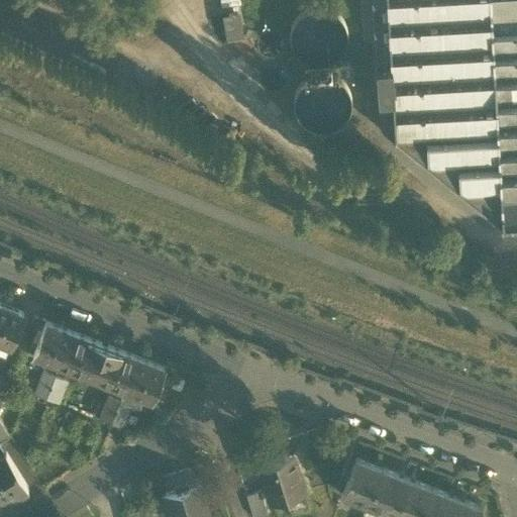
[(516,0),(370,0),(376,117),(379,129),(498,224),(516,223),(516,0)]
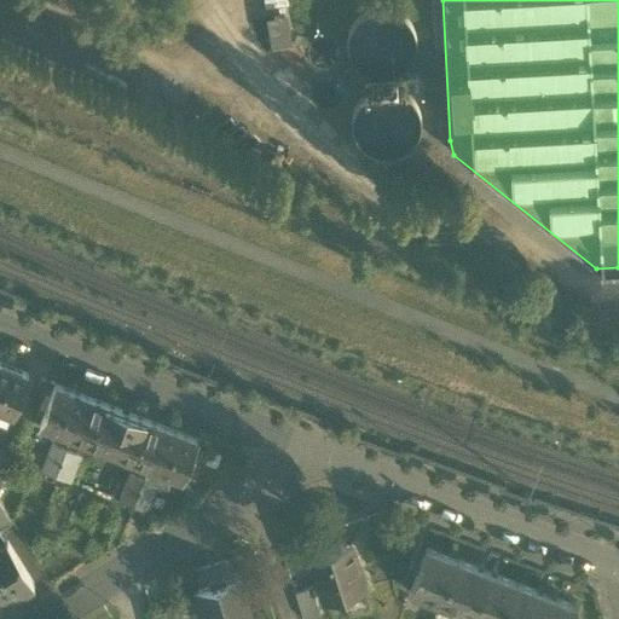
[(341,39),(340,52),(345,64),(354,75),(366,80),(380,81),(393,76),(403,67),(409,55),(410,41),(405,28),(395,18),(383,12),(369,12),(357,17),(346,25),(341,39)]
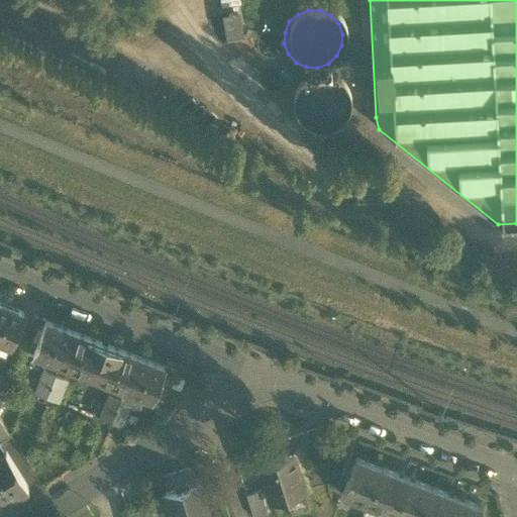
[(219,20),(222,39),(239,36),(235,17),(232,14),(221,16),(219,20)]
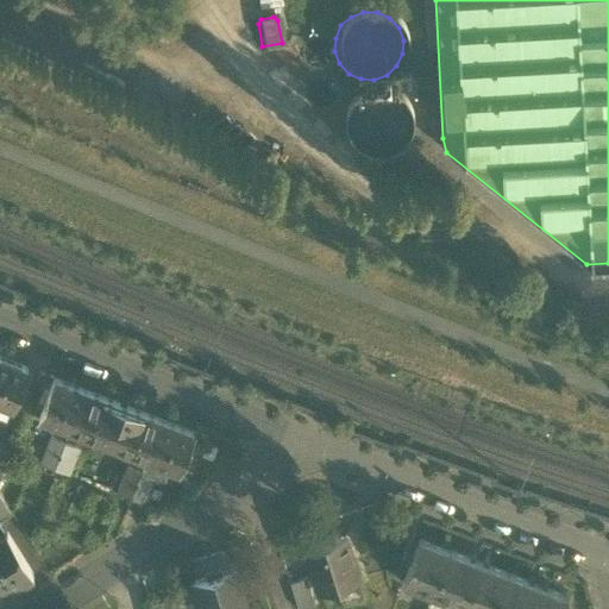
[(303,68),(311,70),(320,70),(326,68),(330,63),(333,56),(333,49),(331,44),(328,41),(324,37),(318,35),(309,35),(303,38),(299,43),(296,50),(296,57),(299,63),(303,68)]
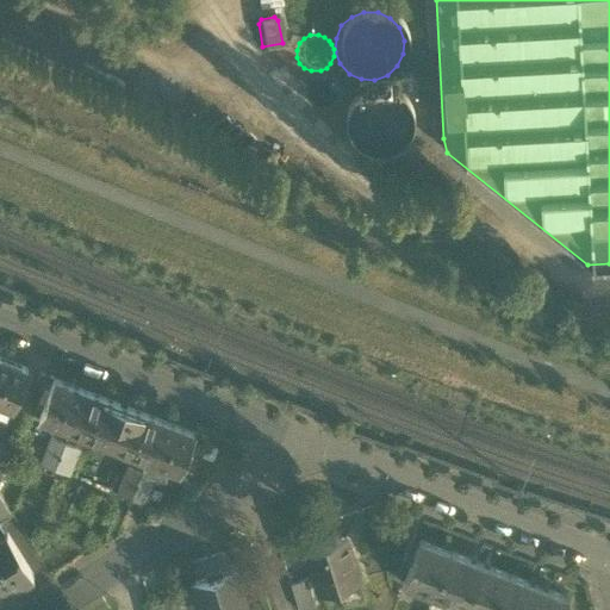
[(334,81),(338,83),(346,79),(346,73),(341,69),(335,70),(332,74),(334,81)]
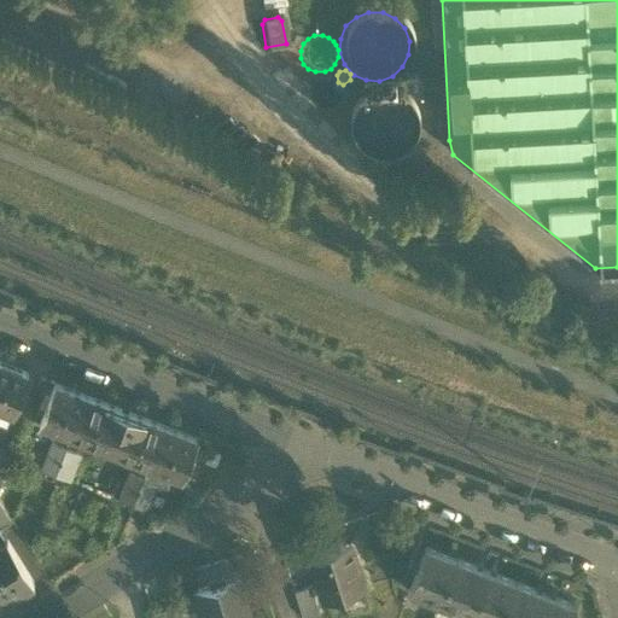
[(401,75),(402,86),(413,85),(412,74),(401,75)]
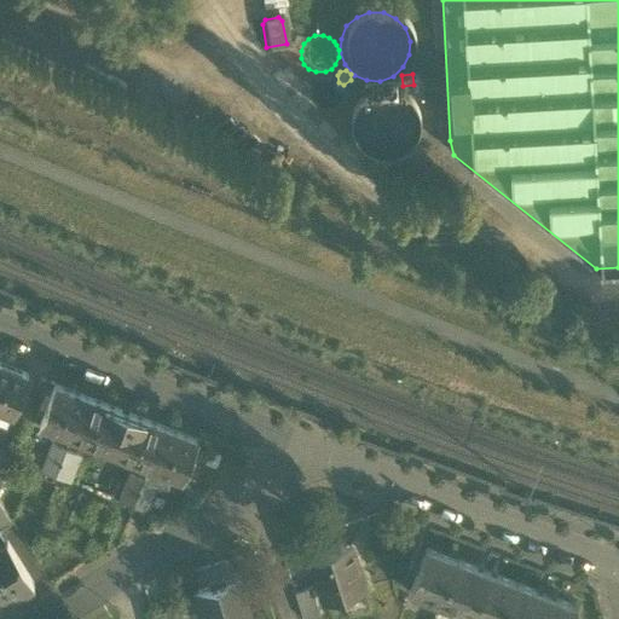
[(302,94),(302,102),(306,108),(312,113),(318,115),(325,114),(333,110),(336,105),(339,98),(339,91),(335,85),(329,80),(322,77),(314,79),(308,82),(304,87),(302,94)]
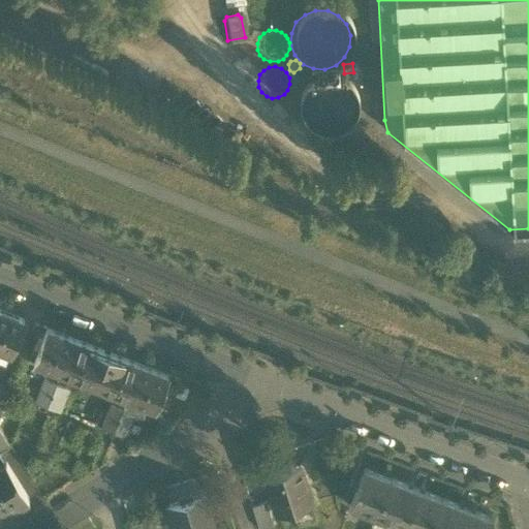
[(292,99),(293,112),(299,122),(308,130),(319,134),(332,133),(343,128),(351,119),(354,107),(354,95),(348,84),(339,75),(328,72),(315,72),(305,79),(297,87),(292,99)]
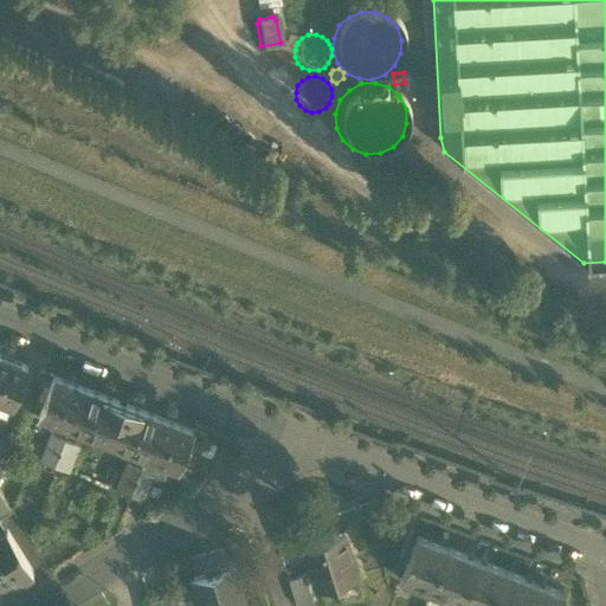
[(27,365),(0,354),(0,399),(12,404),(27,365)]
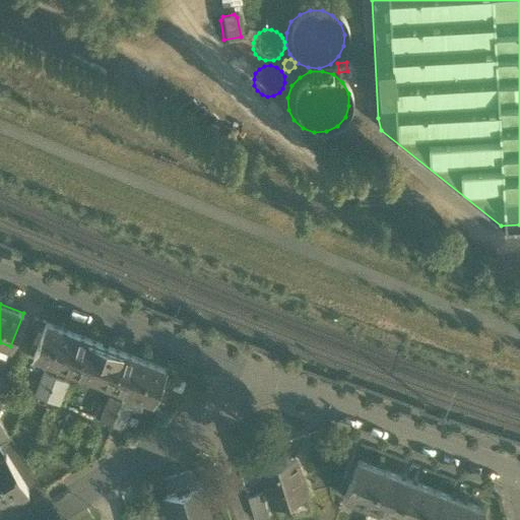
[(33,355),(60,366),(72,332),(46,322),(33,355)]
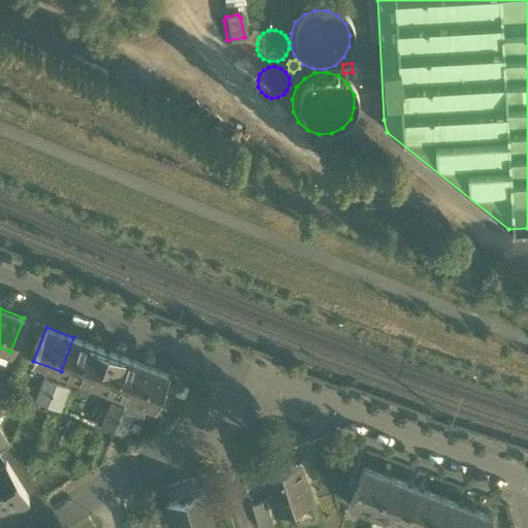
[(140,363),(73,337),(61,371),(127,397),(140,363)]
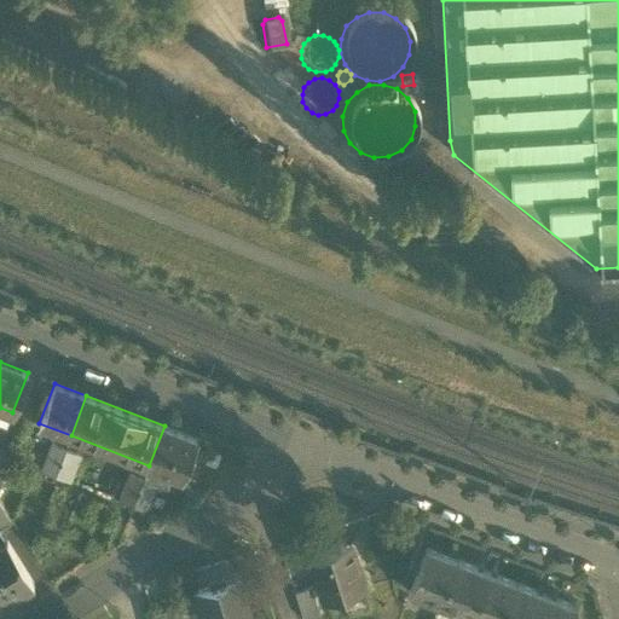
[(0,422),(6,426),(12,412),(0,408),(0,422)]
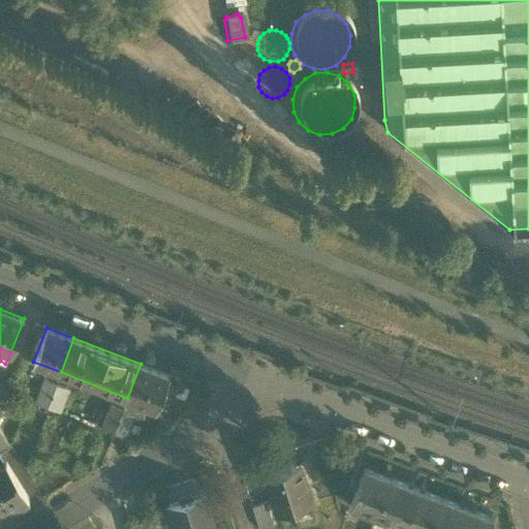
[(167,374),(141,364),(127,398),(148,406),(154,408),(167,374)]
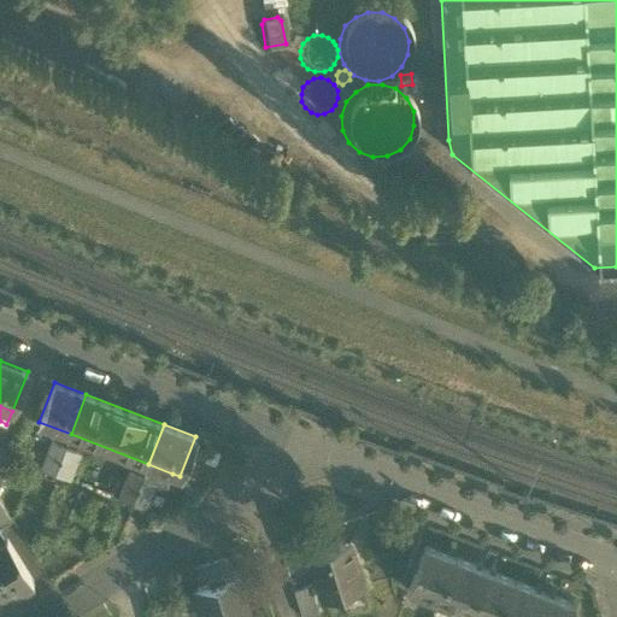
[(41,468),(56,474),(65,447),(51,441),(41,468)]
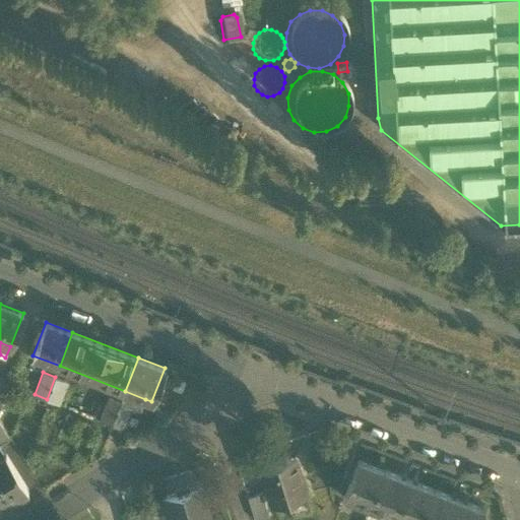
[(67,382),(55,377),(47,399),(59,403),(67,382)]
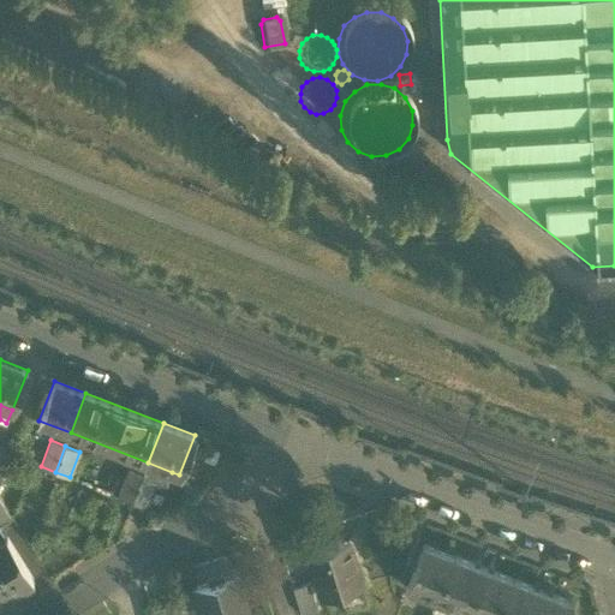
[(143,476),(156,481),(167,485),(172,472),(148,463),(143,476)]
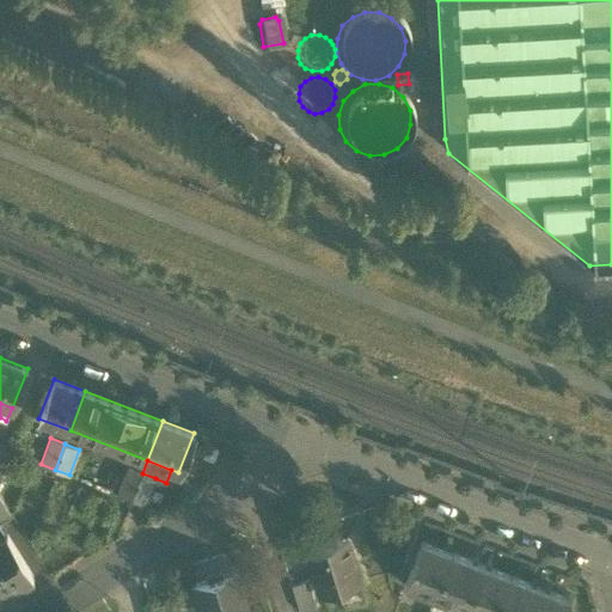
[(117,494),(132,500),(142,473),(128,467),(117,494)]
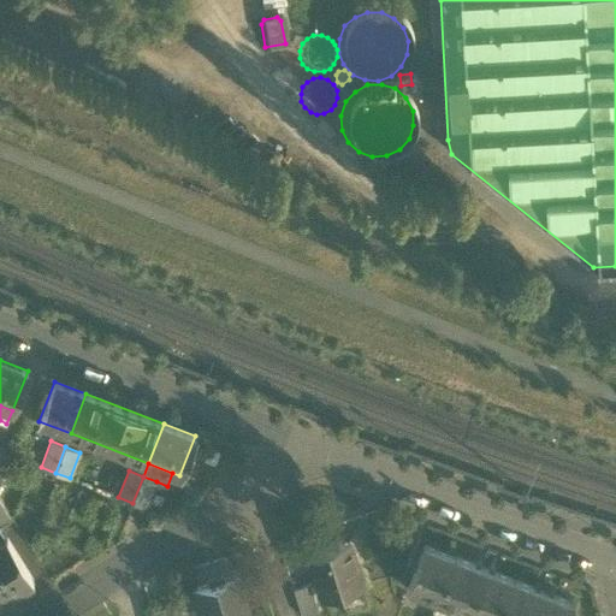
[(132,503),(147,508),(157,481),(143,477),(132,503)]
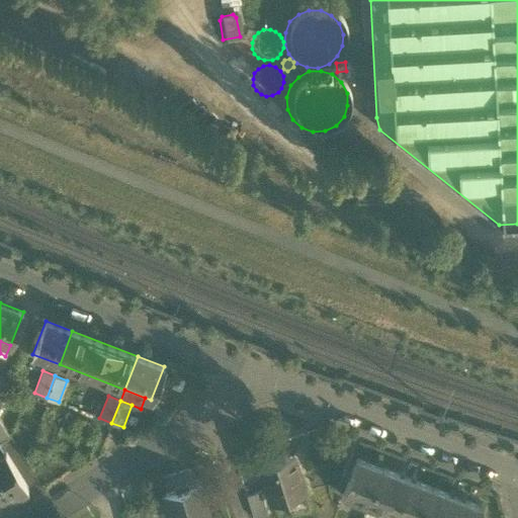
[(0,442),(9,437),(0,422),(0,442)]
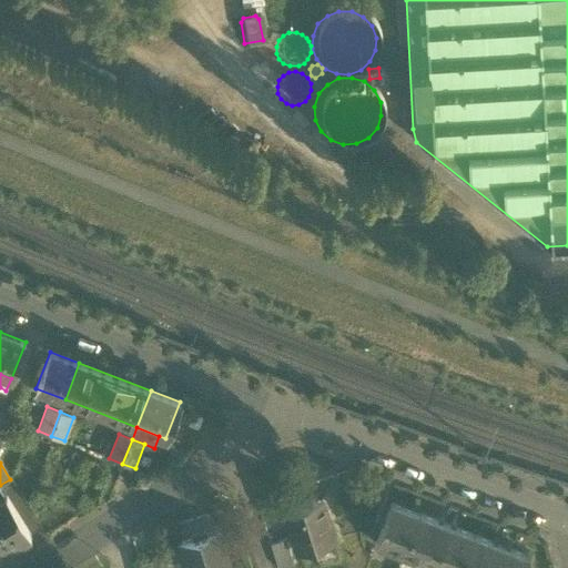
[(0,500),(0,554),(30,535),(6,497),(0,500)]
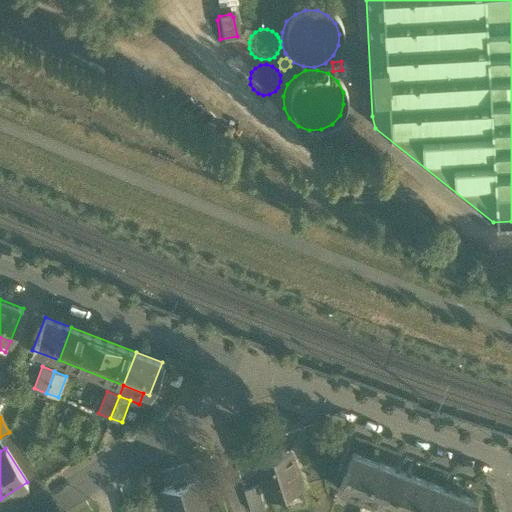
[(255,460),(268,498),(302,487),(296,470),(292,471),(286,450),(255,460)]
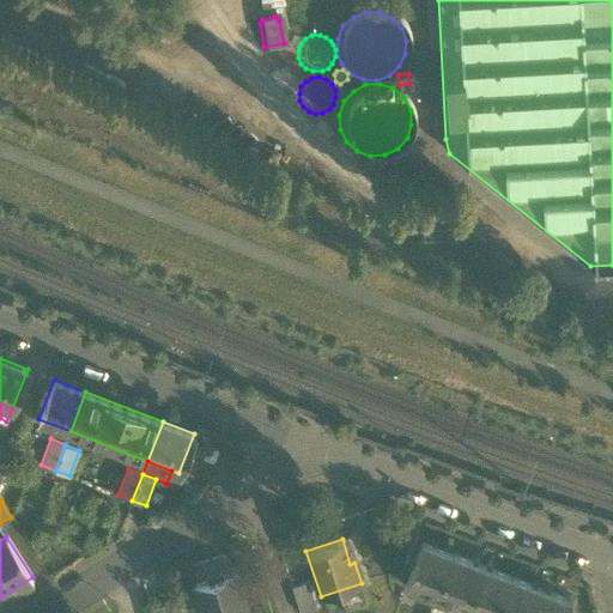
[(451,553),(423,542),(405,586),(435,598),(451,553)]
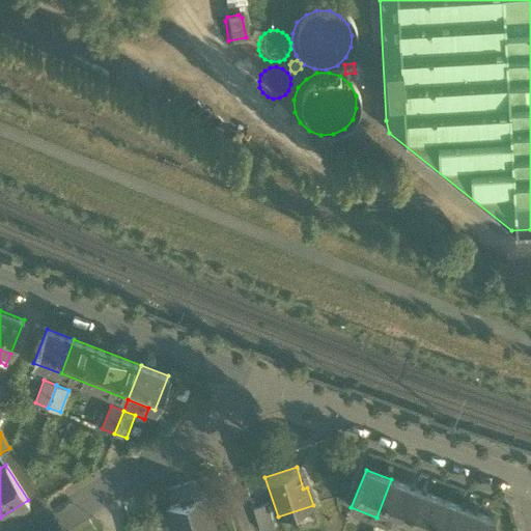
[(417,490),(391,479),(376,518),(402,528),(417,490)]
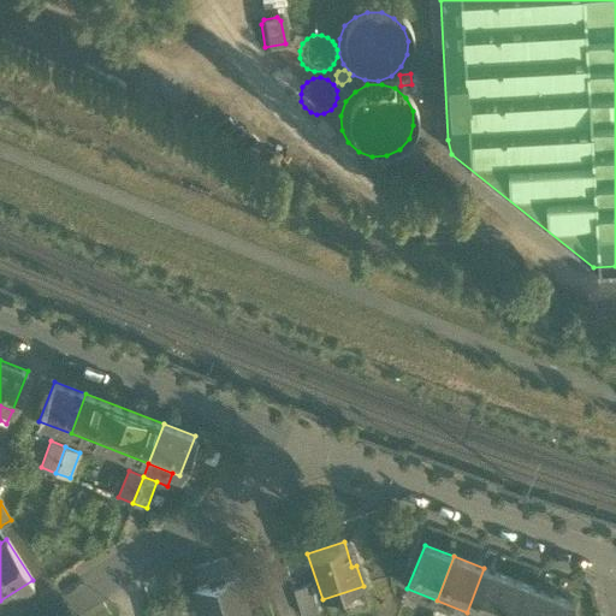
[(499,615),(514,580),(484,568),(467,612),(475,615),(499,615)]
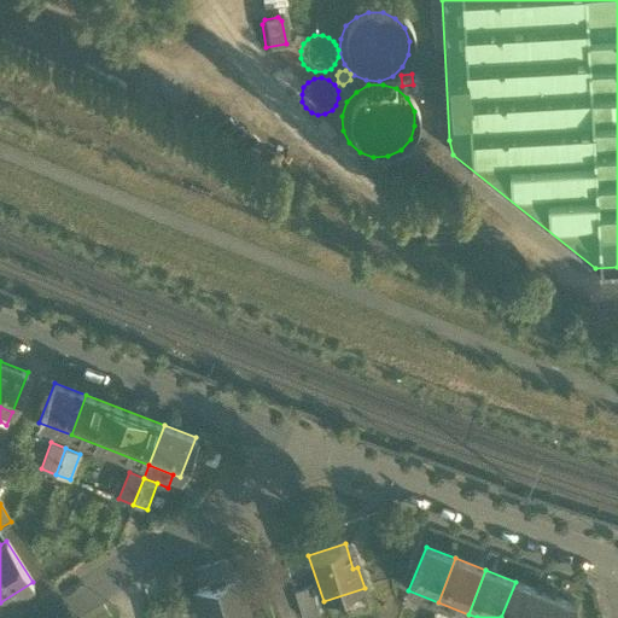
[(255,617),(243,576),(192,592),(194,600),(199,617),(255,617)]
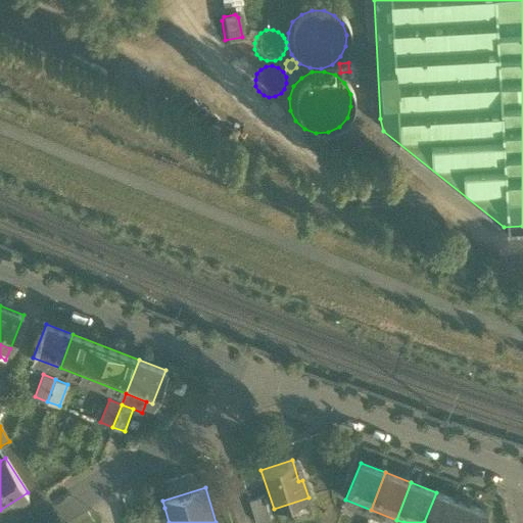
[(454,522),(462,502),(436,492),(424,522),(454,522)]
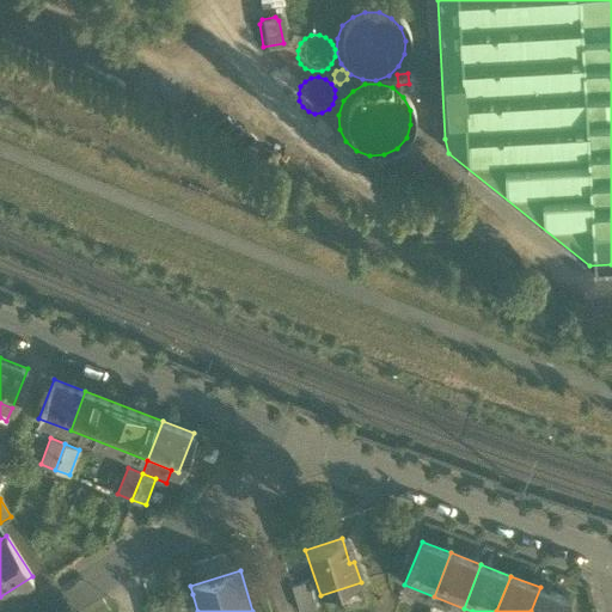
[(293,587),(300,611),(310,611),(319,610),(311,581),(293,587)]
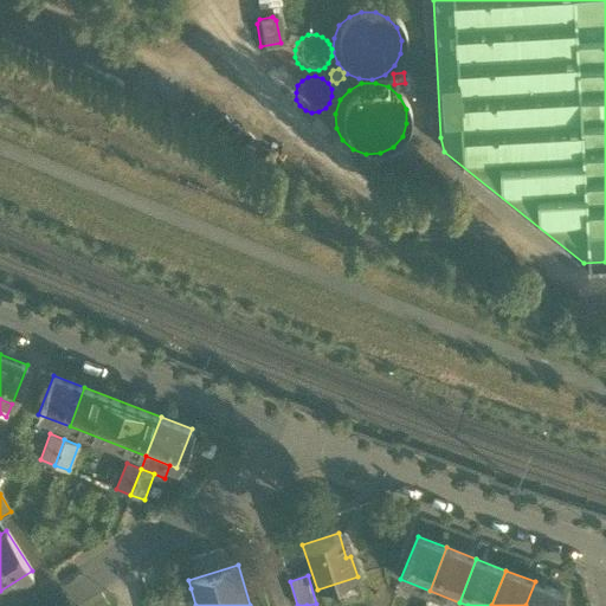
[(559,605),(565,593),(535,581),(526,605),(559,605)]
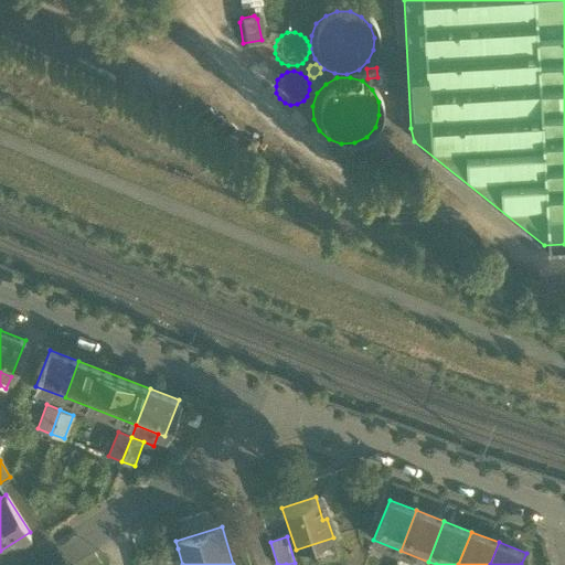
[(182,564),(178,548),(167,552),(170,564),(182,564)]
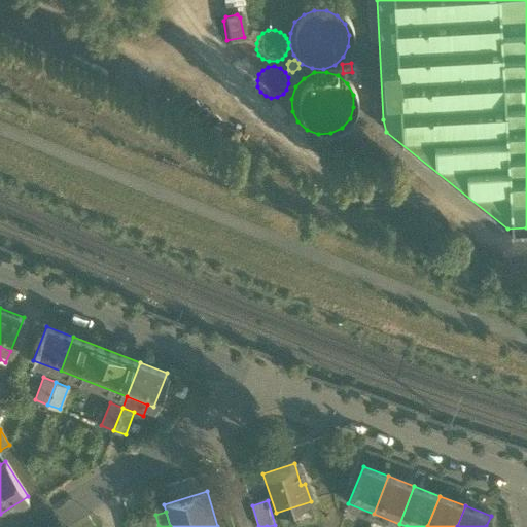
[(129,523),(130,526),(159,526),(155,515),(129,523)]
